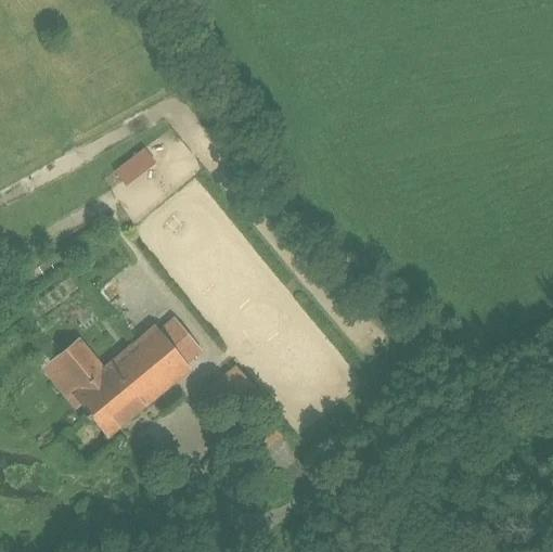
[(149,144),(115,165),(126,182),(159,162),(149,144)]
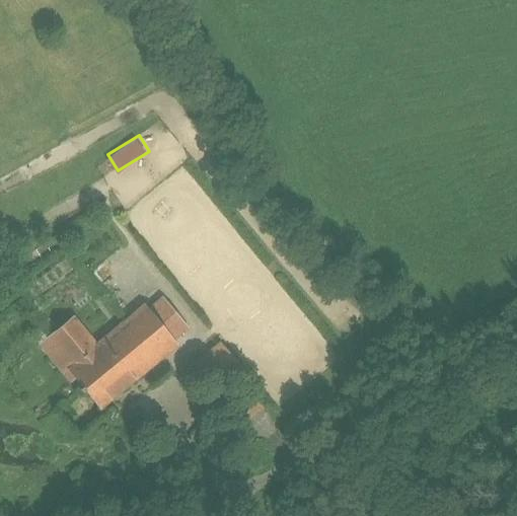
[(163,295),(149,307),(173,338),(189,325),(163,295)]
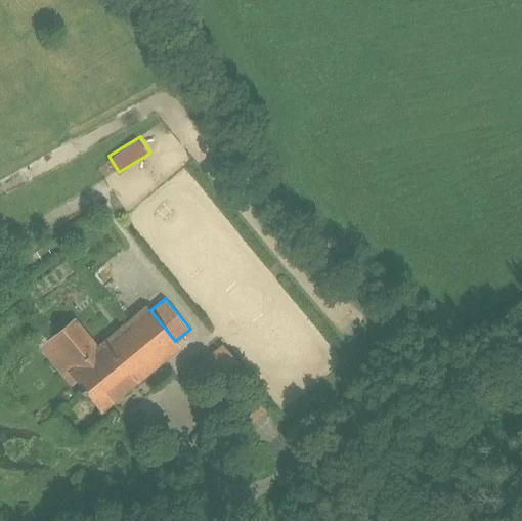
[(78,383),(102,414),(182,349),(175,341),(150,310),(146,306),(99,344),(77,316),(45,342),(57,357),(50,363),(71,389),(78,383)]
